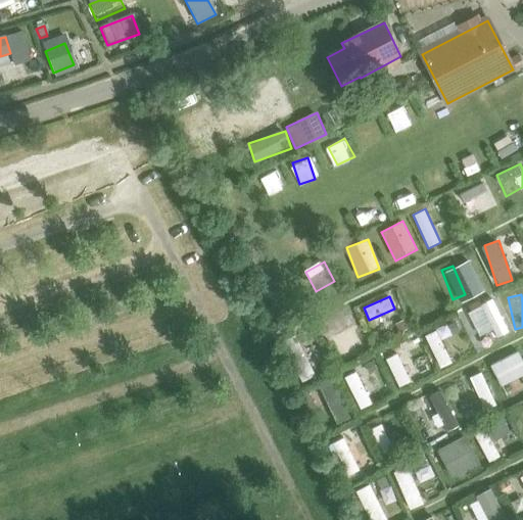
[(320,327),(324,339),(358,327),(352,314),(320,327)]
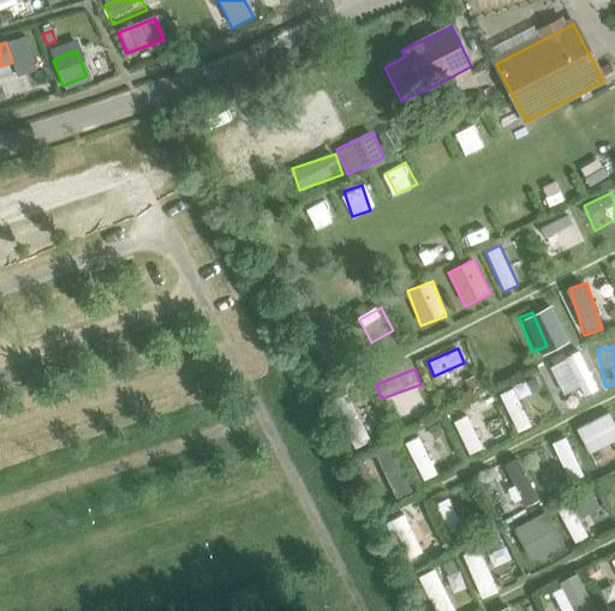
[(473,379),(465,383),(470,394),(478,390),(473,379)]
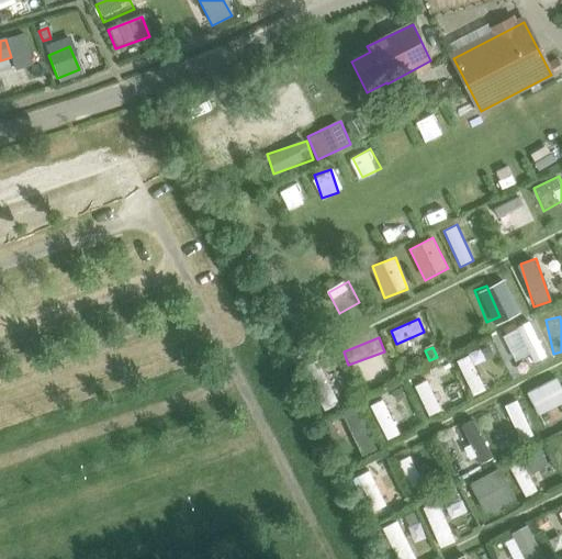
[(489,349),(480,354),(484,362),(493,358),(489,349)]
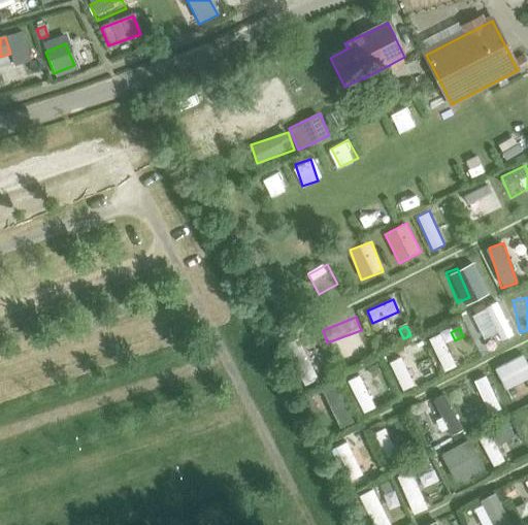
[(305,386),(319,379),(299,338),(285,346),(305,386)]
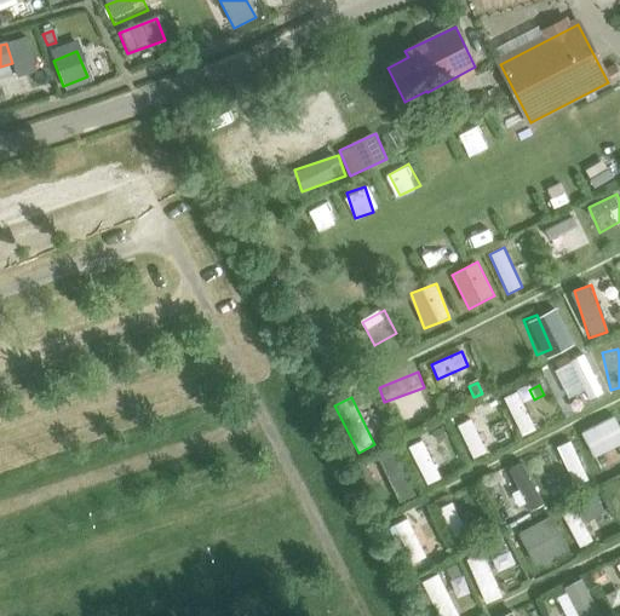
[(472,419),(458,425),(474,459),(488,453),(472,419)]
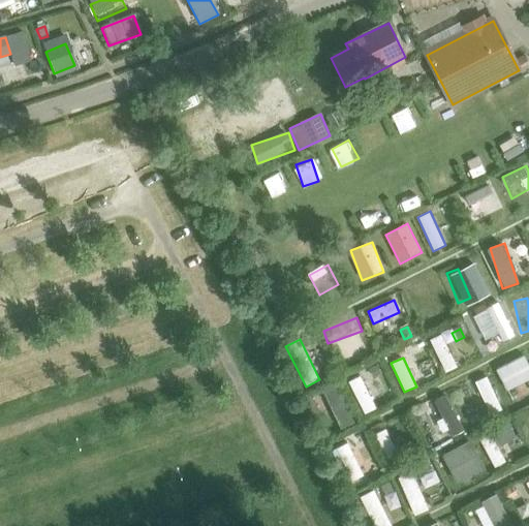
[(377,368),(369,372),(373,380),(380,376),(377,368)]
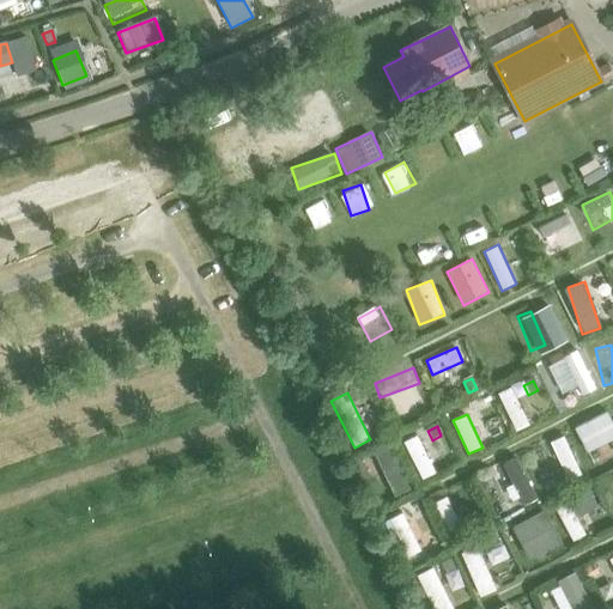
[(420,436),(406,440),(420,480),(436,474),(420,436)]
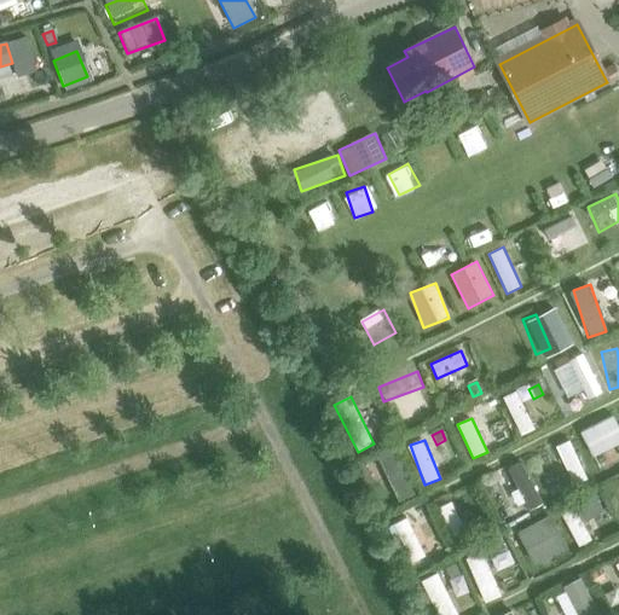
[(571,440),(556,447),(574,487),(589,480),(571,440)]
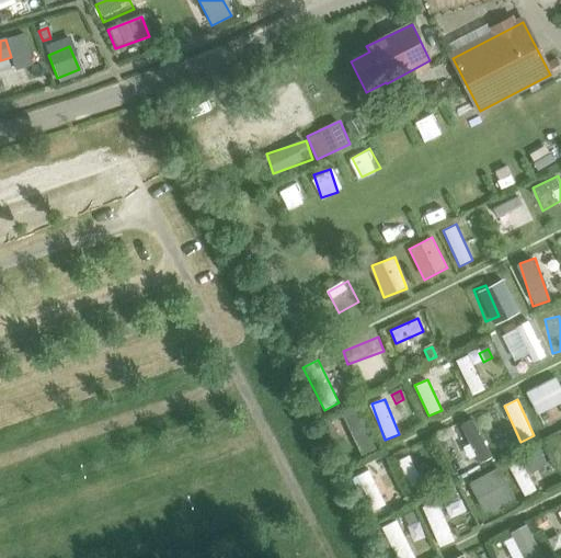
[(560,408),(541,416),(546,424),(560,418),(560,408)]
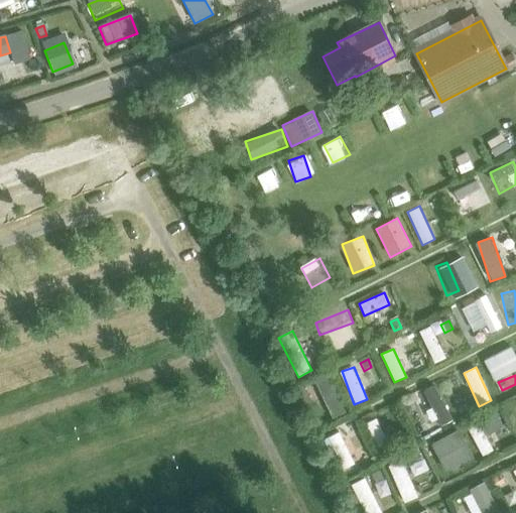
[(439,427),(454,420),(435,384),(421,391),(439,427)]
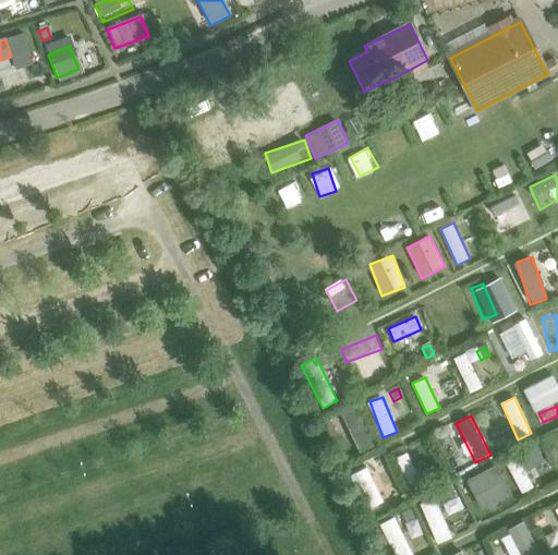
[(348,424),(338,426),(348,459),(358,456),(348,424)]
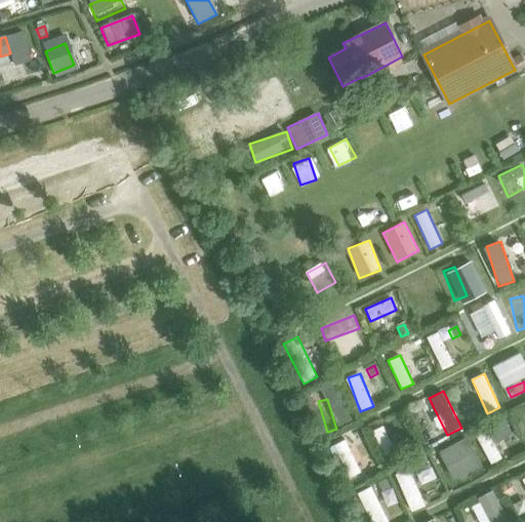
[(372,431),(384,455),(395,450),(384,426),(372,431)]
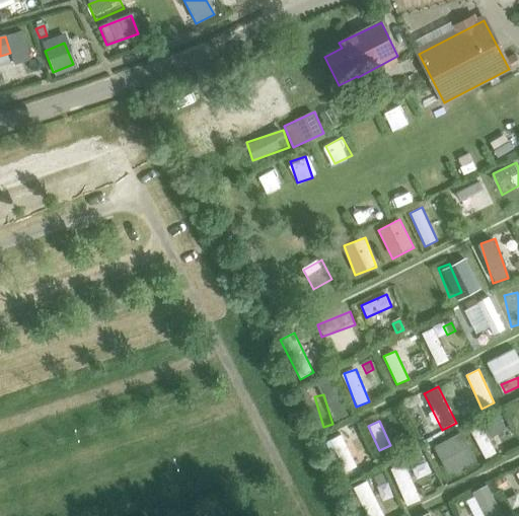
[(485,459),(497,453),(483,425),(470,431),(485,459)]
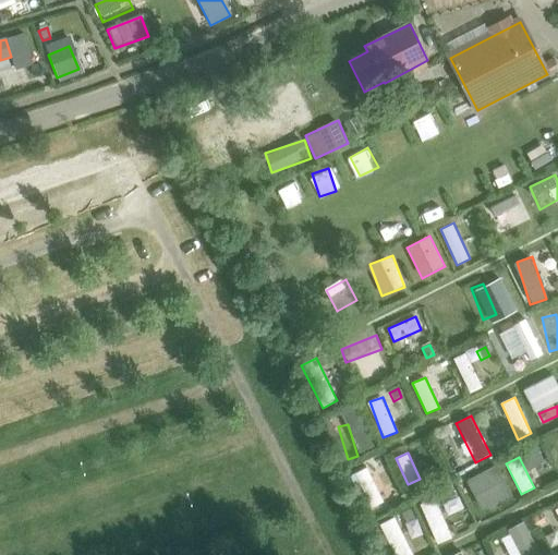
[(466,490),(481,518),(493,511),(478,484),(466,490)]
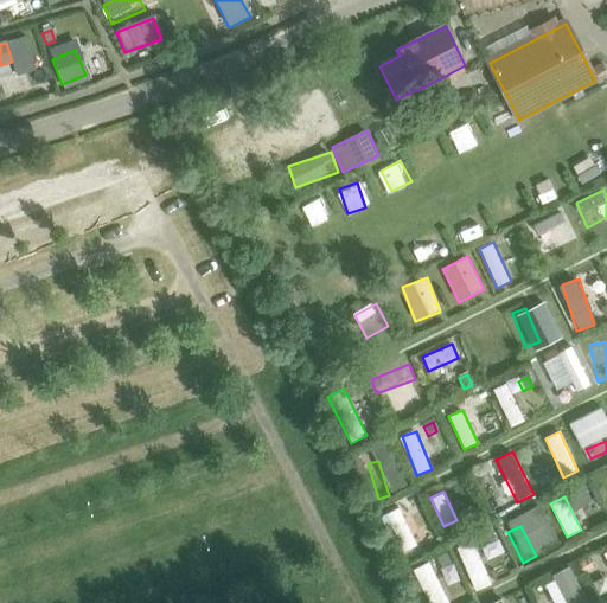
[(490,531),(479,537),(485,546),(494,541),(490,531)]
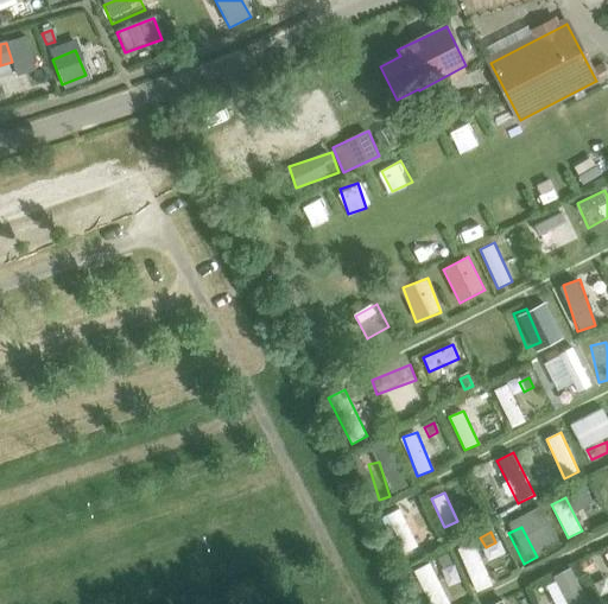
[(474,593),(492,587),(477,542),(460,548),(474,593)]
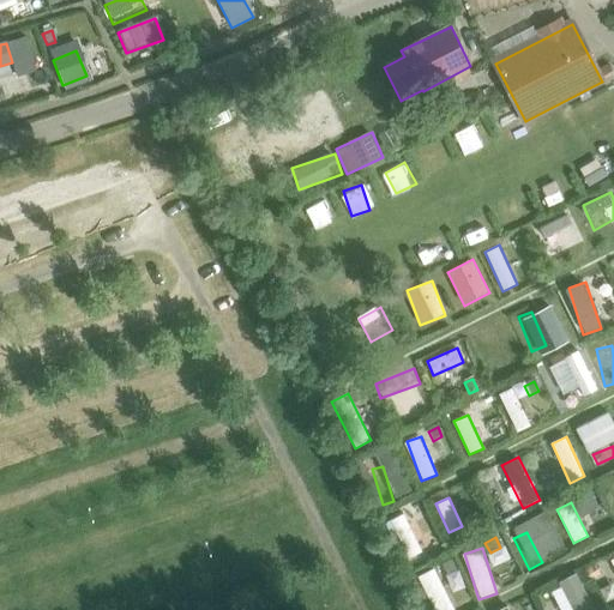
[(451,562),(441,567),(446,577),(456,572),(451,562)]
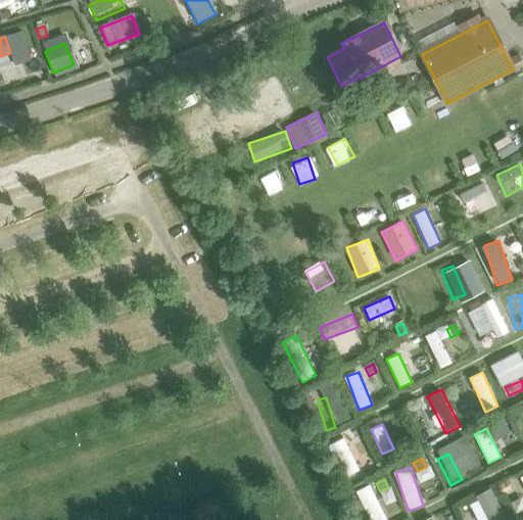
[(390,519),(369,484),(355,492),(371,519),(390,519)]
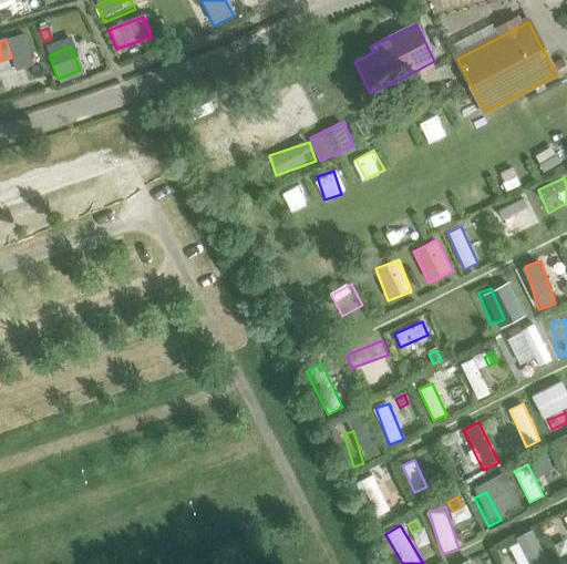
[(549,525),(540,530),(545,539),(554,534),(549,525)]
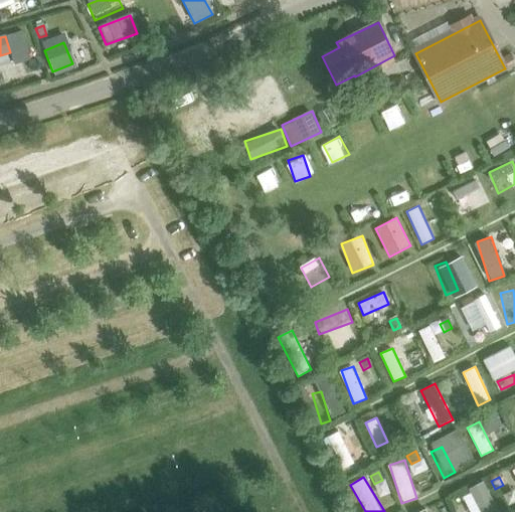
[(499,511),(485,481),(469,488),(480,511),(499,511)]
